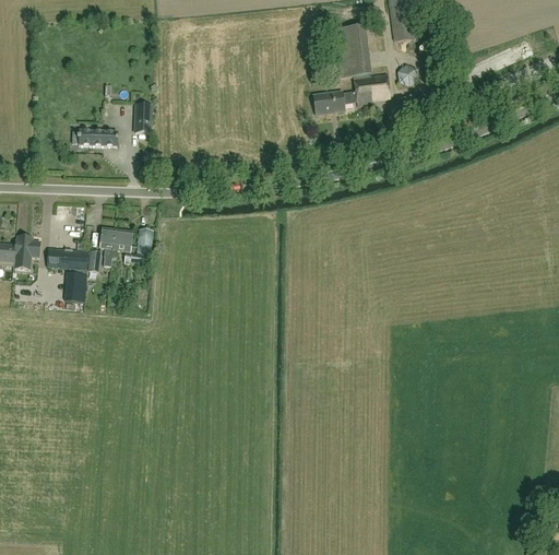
[(388,0),(394,40),(416,37),(411,0),(388,0)]
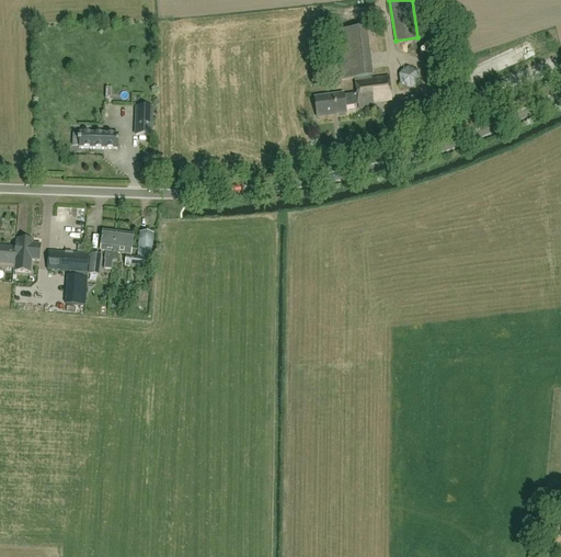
[(340,78),(374,74),(367,23),(333,29),(340,78)]
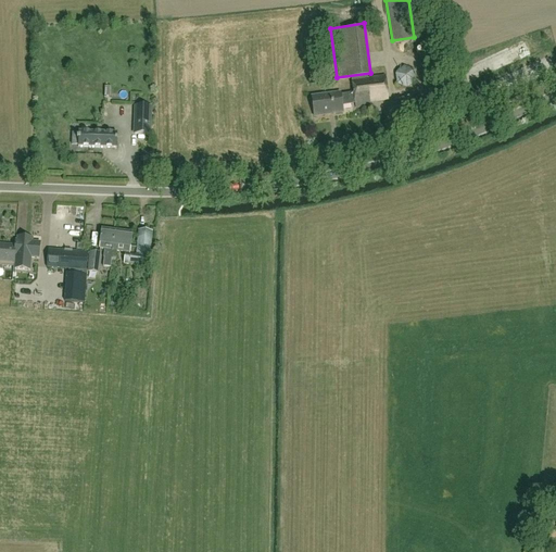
[(407,85),(416,78),(415,66),(404,63),(394,70),(396,82),(407,85)]
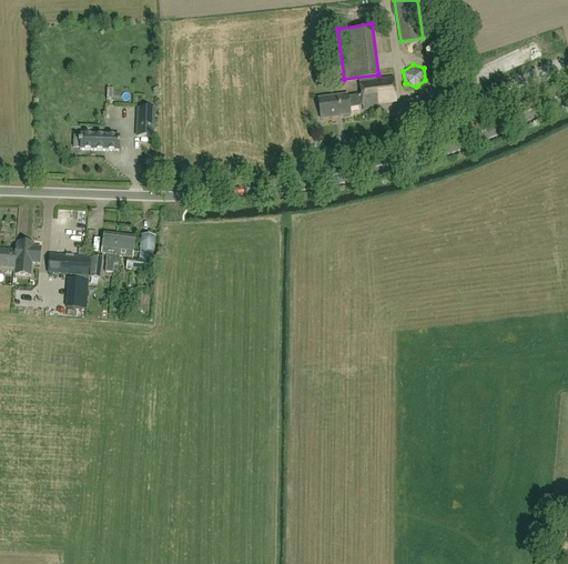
[(362,91),(363,102),(363,107),(378,104),(378,102),(397,99),(394,73),(359,78),(362,91)]
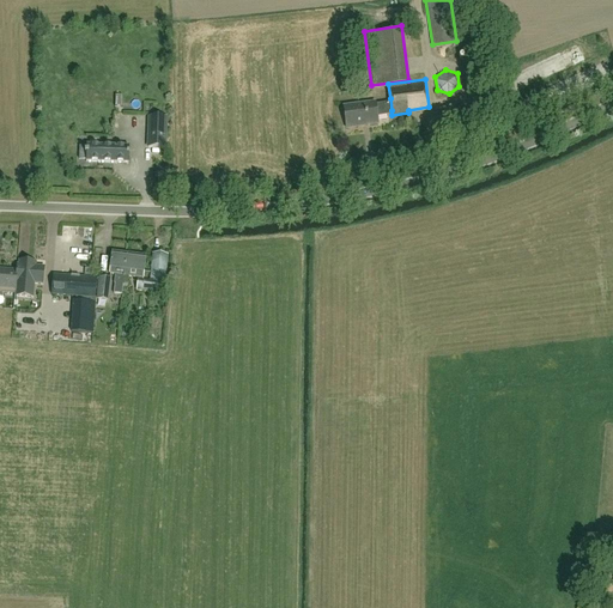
[(376,99),(362,101),(363,113),(360,113),(362,122),(378,120),(377,113),(392,110),(390,98),(376,101),(376,99)]
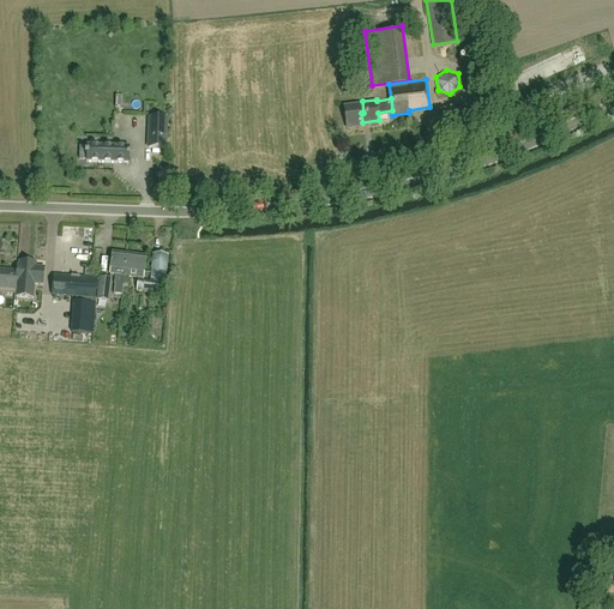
[(363,113),(362,101),(344,104),(347,125),(362,122),(361,113),(363,113)]
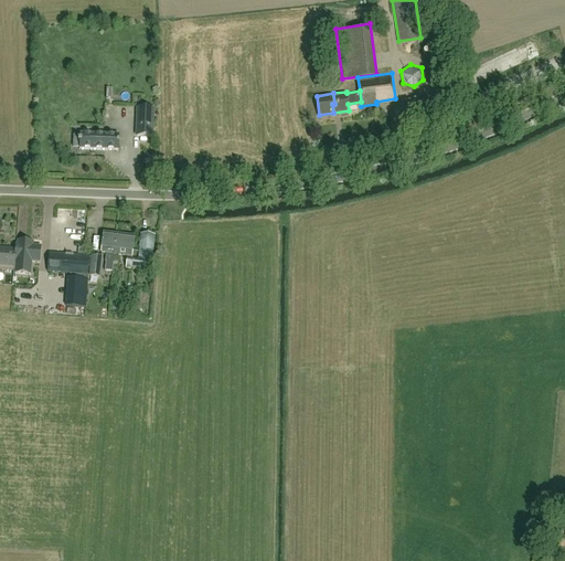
[(137,133),(152,134),(153,105),(138,104),(137,133)]
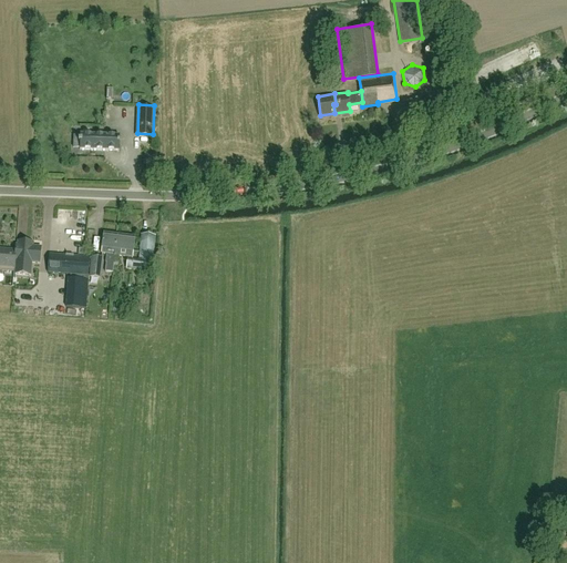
[(119,147),(120,133),(80,131),(80,137),(79,137),(79,140),(80,140),(80,146),(119,147)]
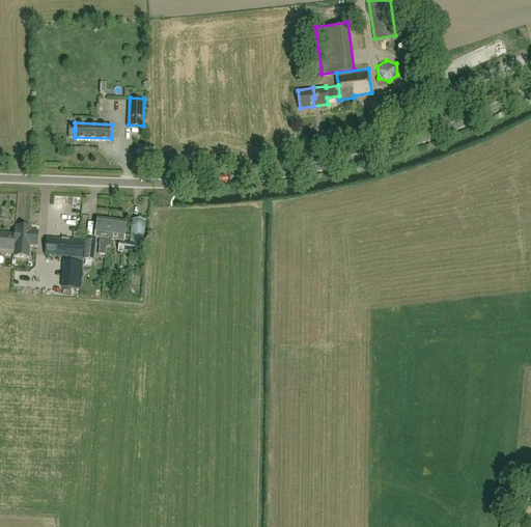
[(98,215),(94,233),(100,234),(99,243),(100,243),(99,251),(106,252),(107,244),(108,244),(109,229),(108,229),(109,218),(109,217),(98,215)]
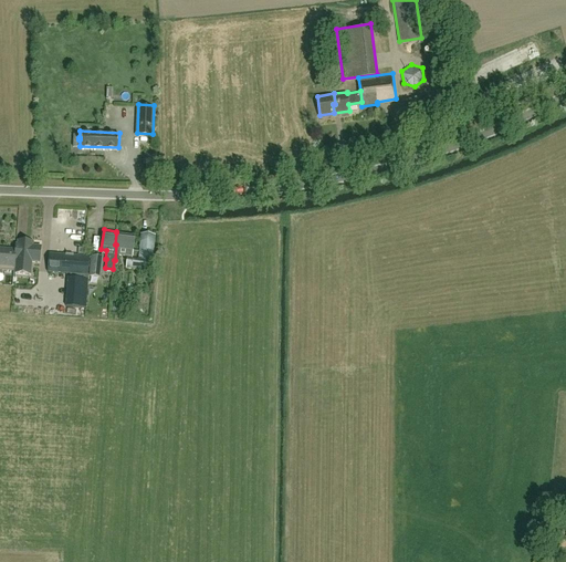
[(116,245),(115,260),(118,260),(119,252),(133,255),(135,233),(116,231),(116,232),(115,245),(116,245)]
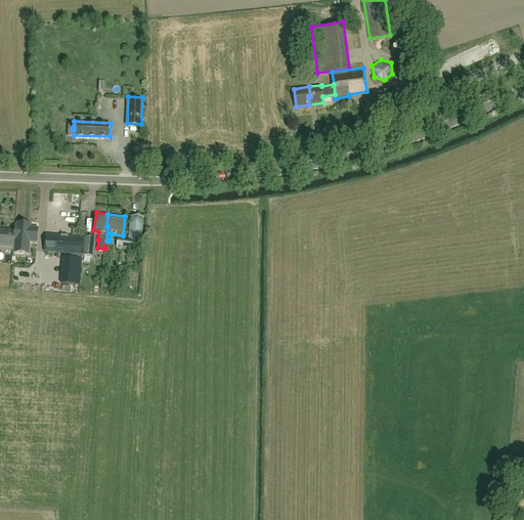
[(143,216),(130,215),(128,237),(119,236),(119,246),(133,247),(140,248),(143,216)]
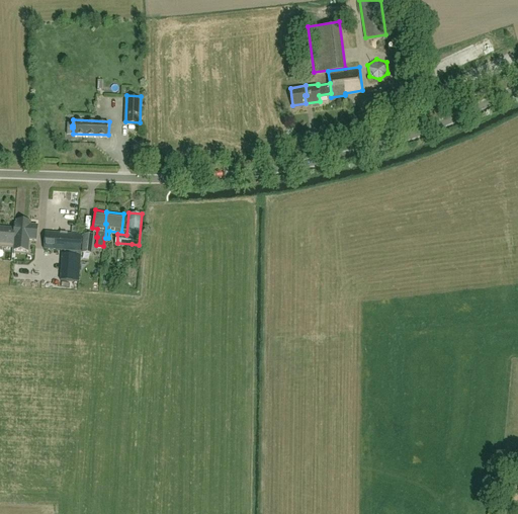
[(0,225),(0,241),(12,242),(13,235),(15,221),(13,221),(12,226),(0,225)]
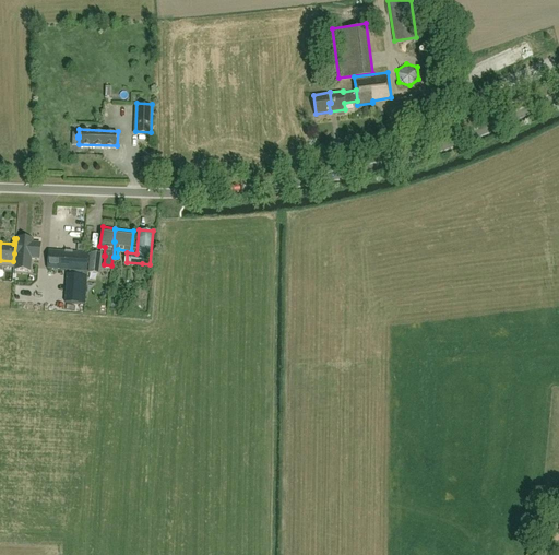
[(40,240),(16,238),(14,254),(21,255),(20,259),(21,259),(20,269),(27,270),(28,259),(27,259),(28,255),(39,256),(40,240)]
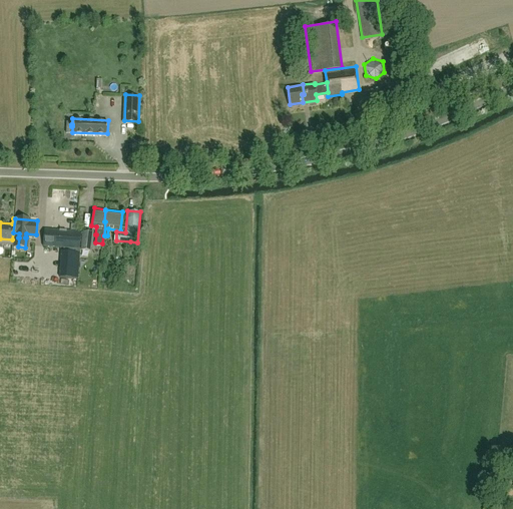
[(44,225),(42,242),(64,244),(80,245),(81,228),(64,226),(44,225)]
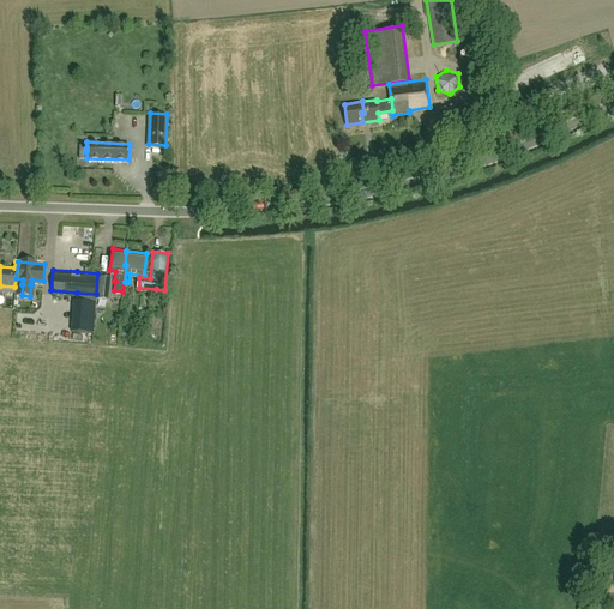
[(100,272),(96,296),(109,297),(112,275),(100,272)]
